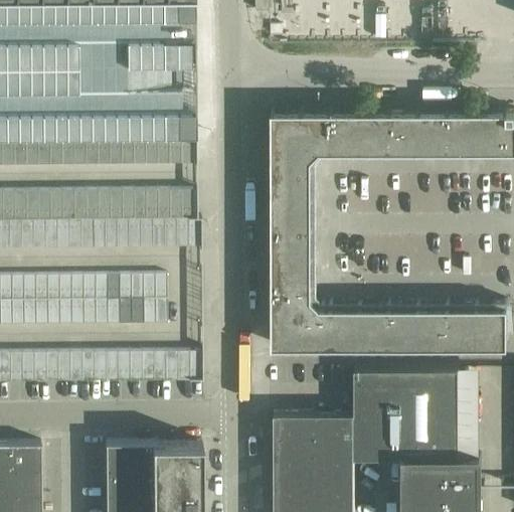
[(0,21),(194,19),(194,16),(193,0),(0,0),(0,21)]
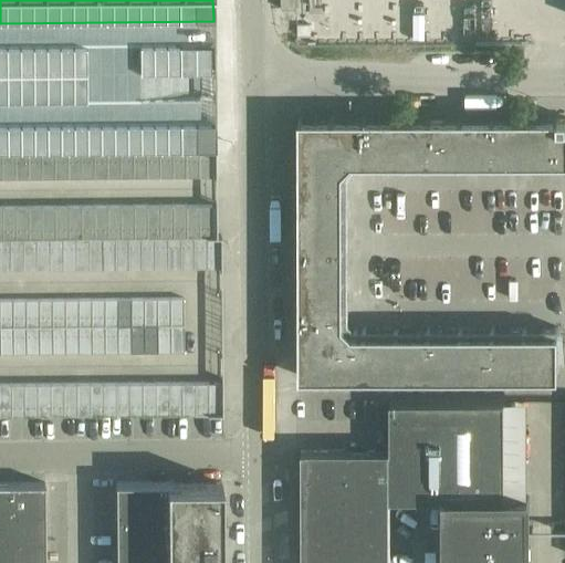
[(293,0),(279,0),(280,12),(294,11),(293,0)]
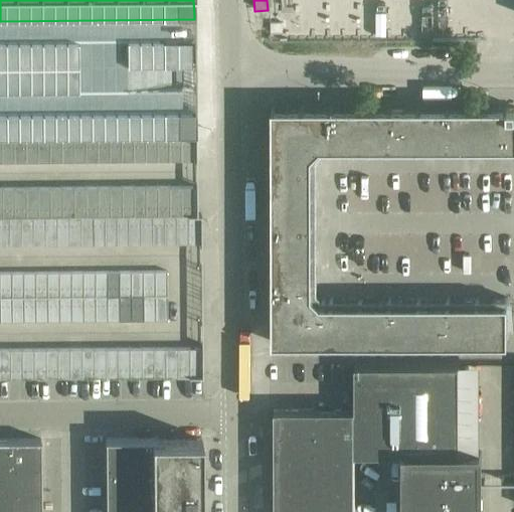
[(190,42),(0,43),(0,92),(126,92),(126,66),(190,65),(190,42)]
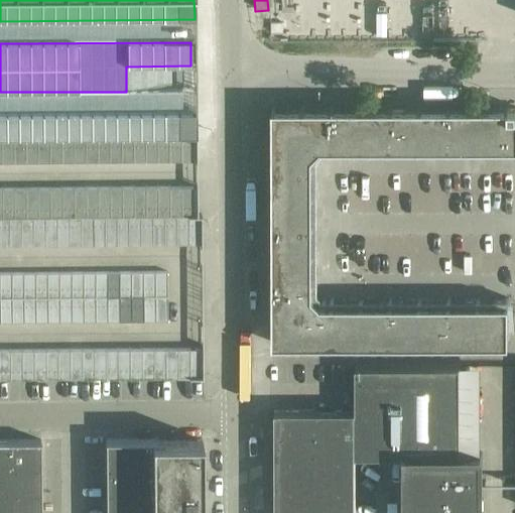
[(275,111),(272,111),(272,114),(273,114),(273,126),(273,139),(272,139),(273,347),(509,346),(509,301),(324,302),(317,296),(317,161),(323,155),(514,154),(514,110),(300,111),(287,111),(275,111)]
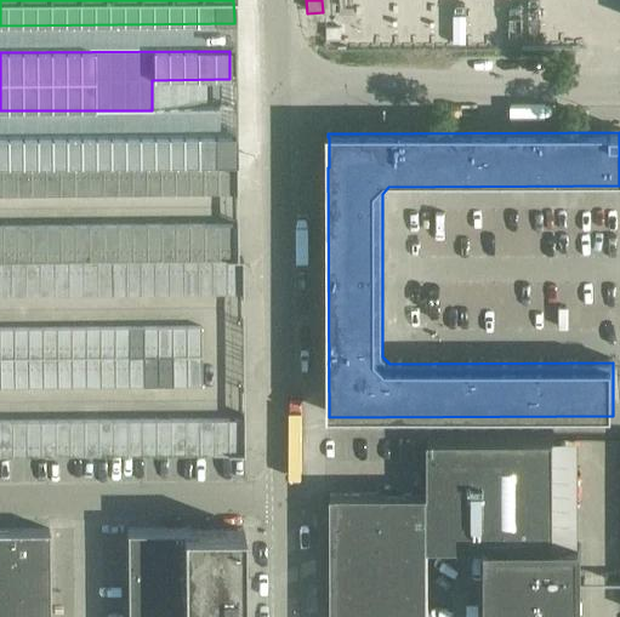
[(234,136),(0,137),(0,166),(235,165),(234,141),(234,136)]
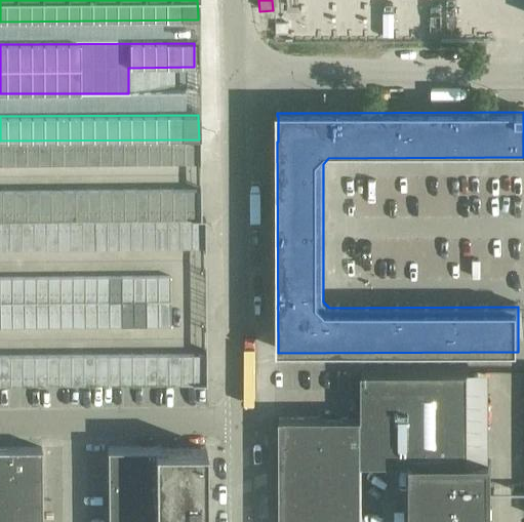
[(195,141),(183,142),(183,166),(195,165),(195,141)]
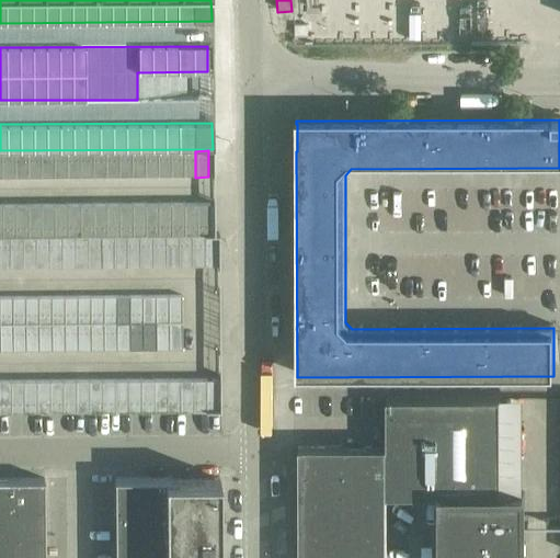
[(78,151),(65,152),(65,179),(78,178),(78,151)]
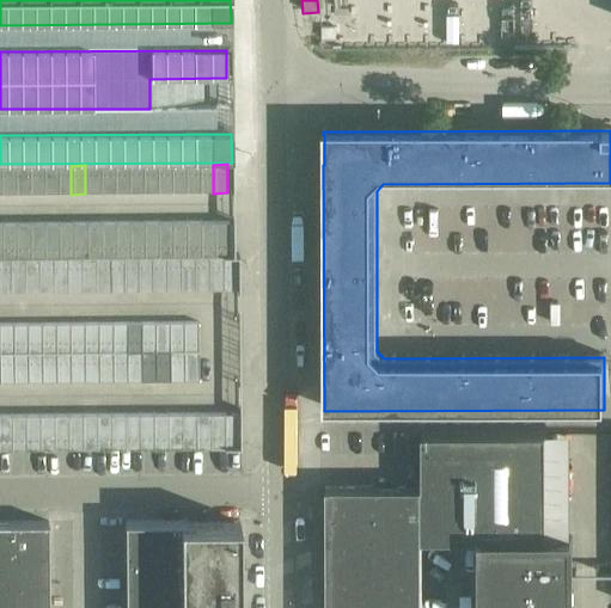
[(99,165),(85,165),(85,194),(99,194),(99,165)]
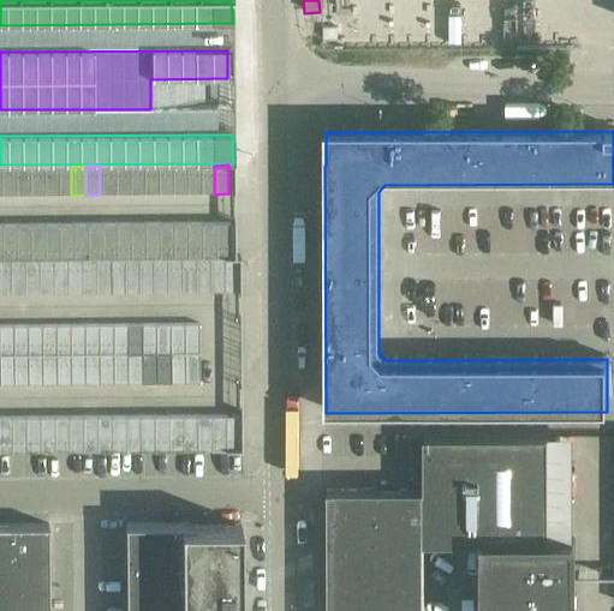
[(114,166),(100,166),(100,195),(114,195),(114,166)]
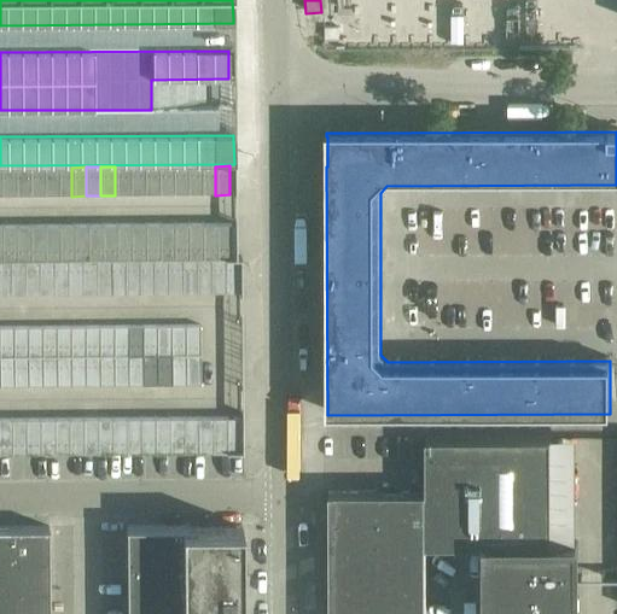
[(129,167),(115,167),(115,196),(129,196),(129,167)]
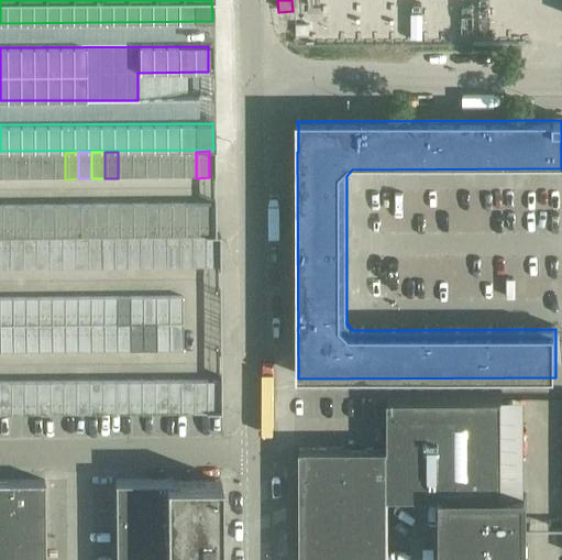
[(131,152),(118,152),(118,178),(131,178),(131,152)]
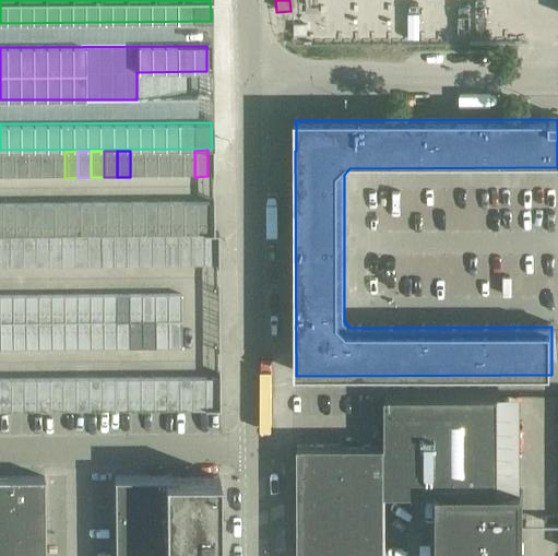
[(142,151),(130,151),(130,177),(143,177),(142,151)]
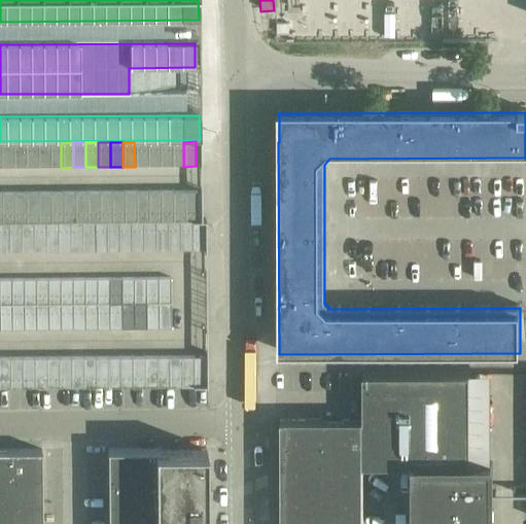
[(146,142),(134,142),(135,167),(146,167),(146,142)]
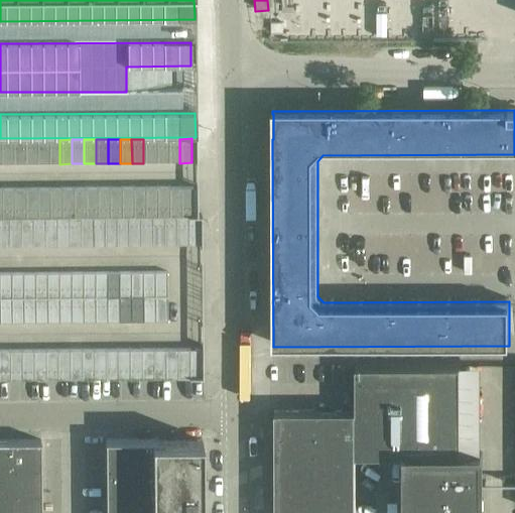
[(155,139),(143,139),(143,163),(155,163),(155,139)]
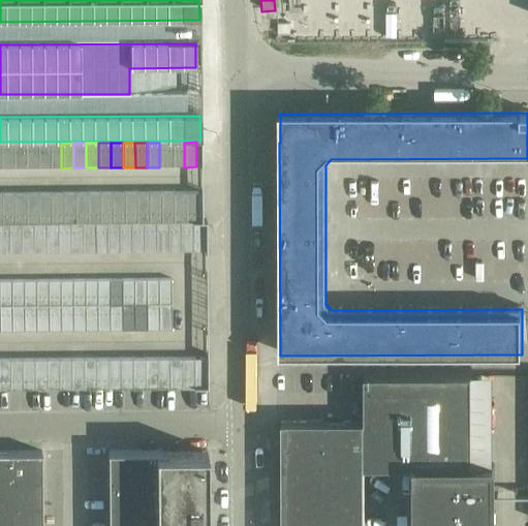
[(172,143),(159,143),(159,167),(172,167),(172,143)]
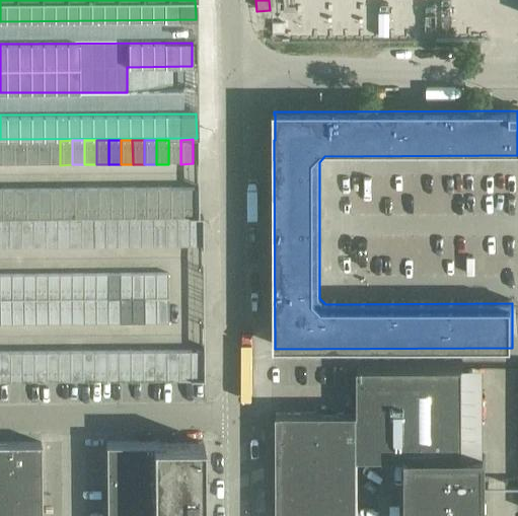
[(180,140),(168,140),(168,164),(180,164),(180,140)]
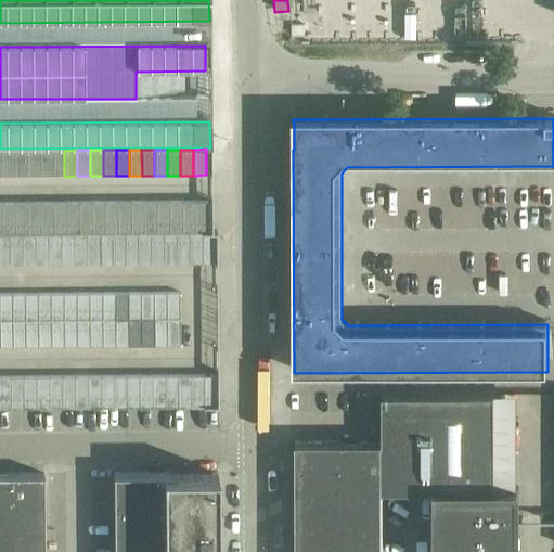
[(13,151),(0,151),(0,177),(13,177),(13,151)]
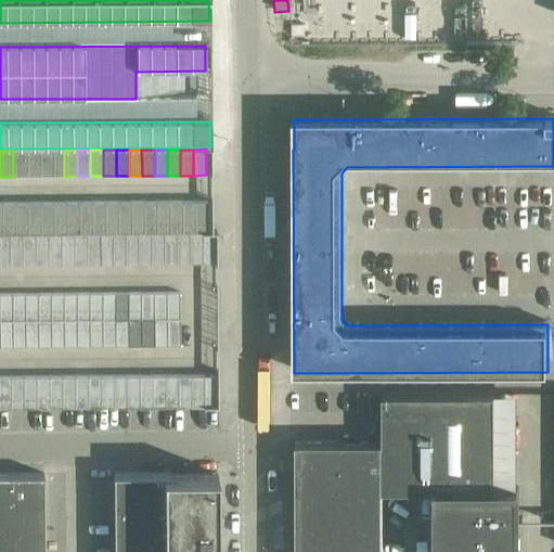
[(26,151),(13,151),(13,177),(26,177),(26,151)]
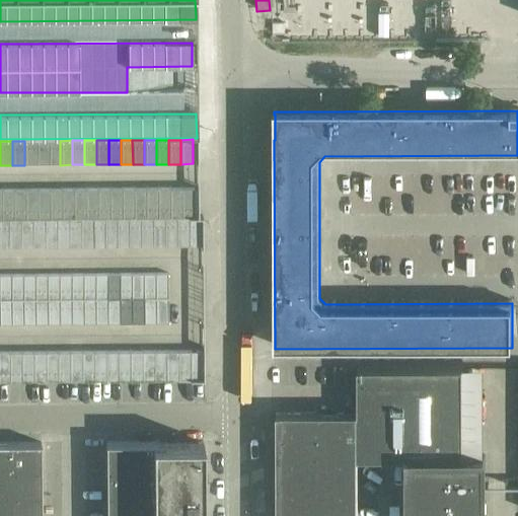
[(35,141),(24,141),(24,165),(37,165),(35,141)]
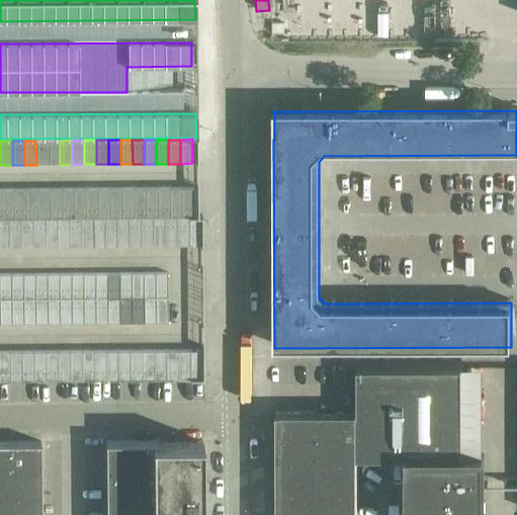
[(48,141),(35,141),(36,165),(49,165),(48,141)]
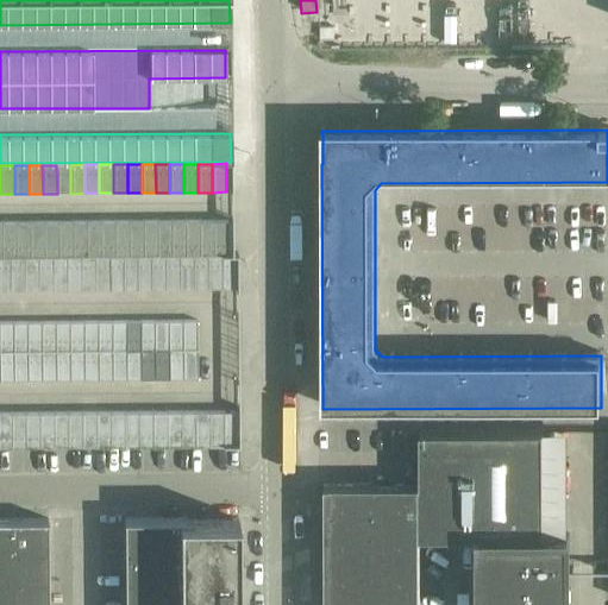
[(70,165),(56,165),(57,194),(70,194),(70,165)]
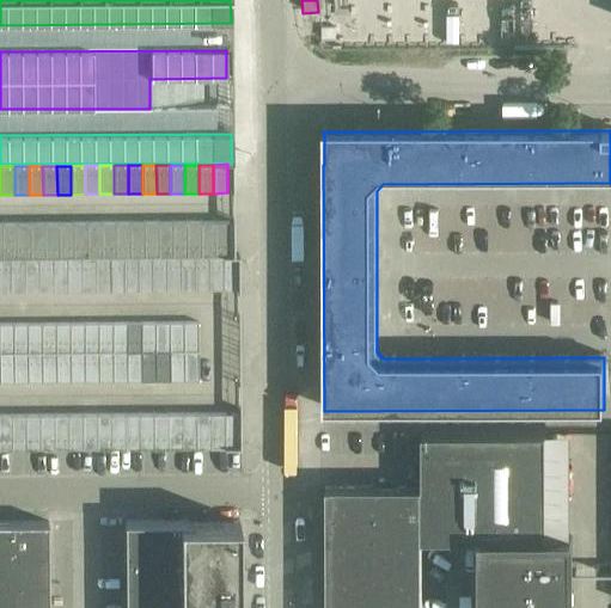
[(171,223),(157,225),(157,257),(171,257),(171,223)]
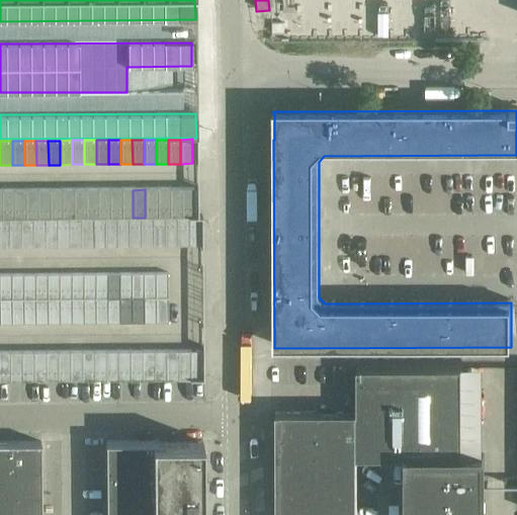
[(157,189),(145,189),(145,218),(157,218),(157,189)]
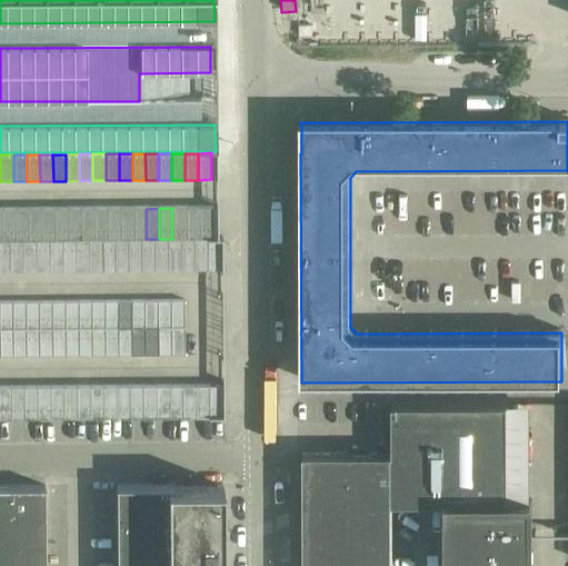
[(185,208),(172,208),(172,239),(186,239),(185,208)]
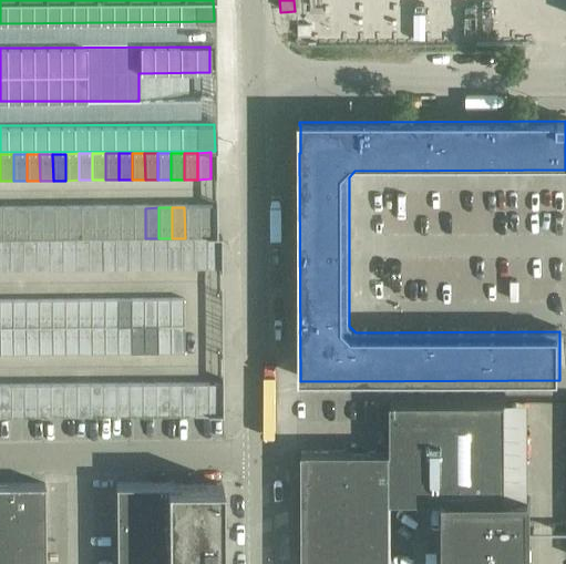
[(197,207),(184,207),(185,238),(198,238),(197,207)]
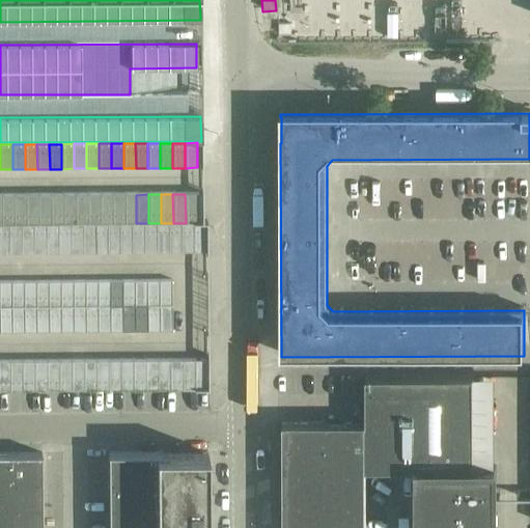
[(197,194),(185,194),(186,223),(197,223),(197,194)]
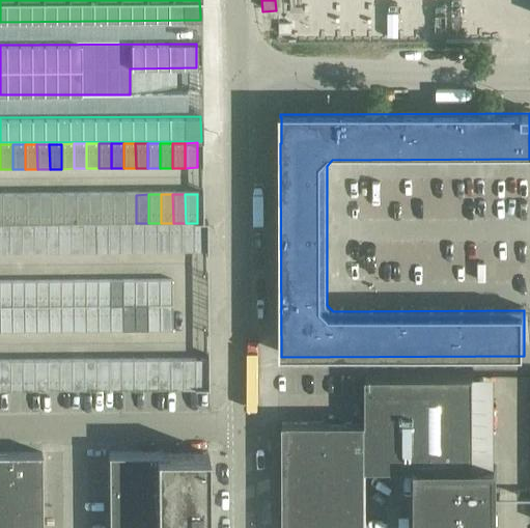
[(25,195),(12,196),(14,224),(26,224),(25,195)]
